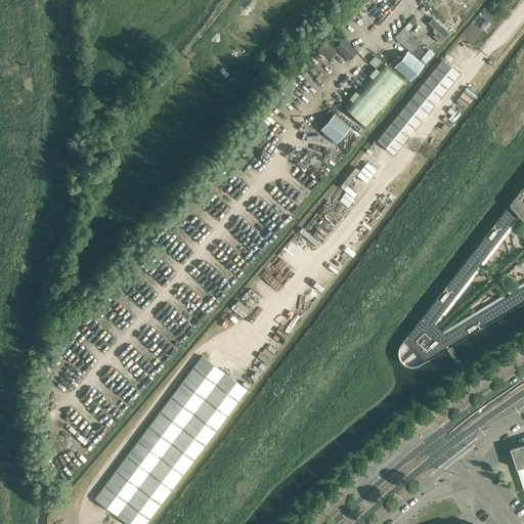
[(450,27),(457,17),(450,11),(442,19),(450,27)]
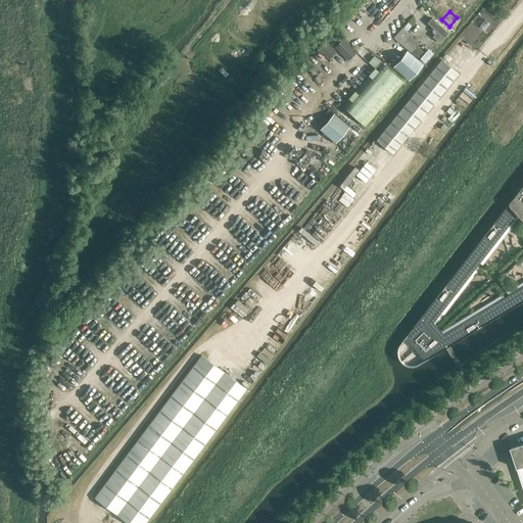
[(448,33),(432,17),(427,22),(437,32),(443,38),(448,33)]
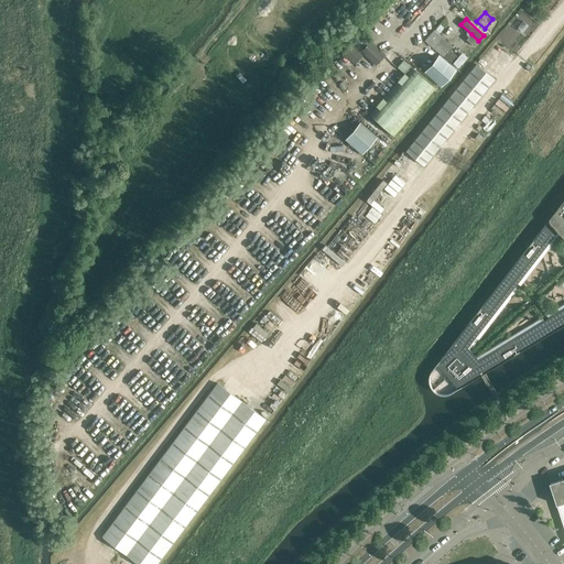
[(453,46),(434,30),(424,41),(443,56),(449,50),(453,46)]
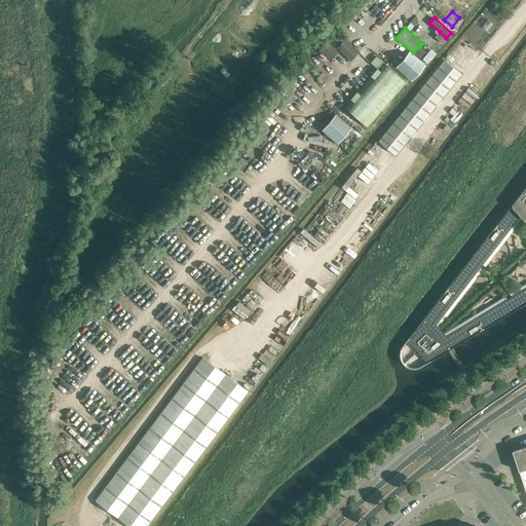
[(446,38),(440,32),(436,37),(441,42),(446,38)]
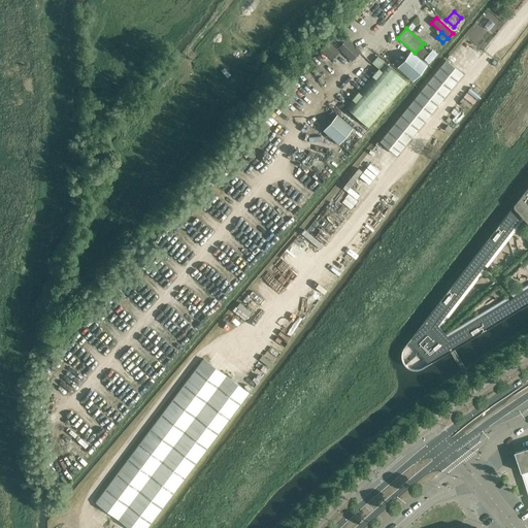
[(361,52),(348,38),(338,48),(347,57),(345,58),(351,62),(352,61),(352,62),(361,52)]
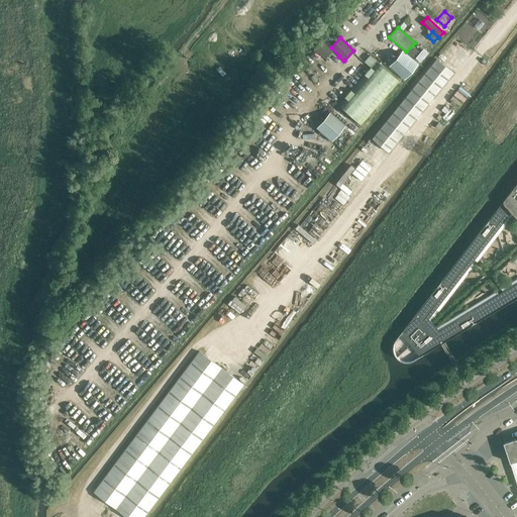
[(333,50),(322,40),(314,48),(325,59),(333,50)]
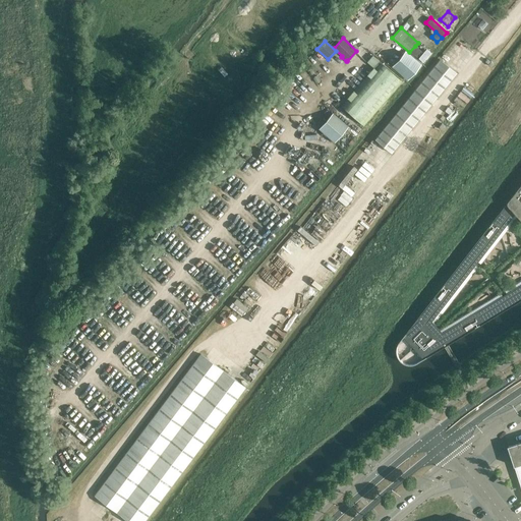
[(427,56),(415,46),(409,52),(421,63),(427,56)]
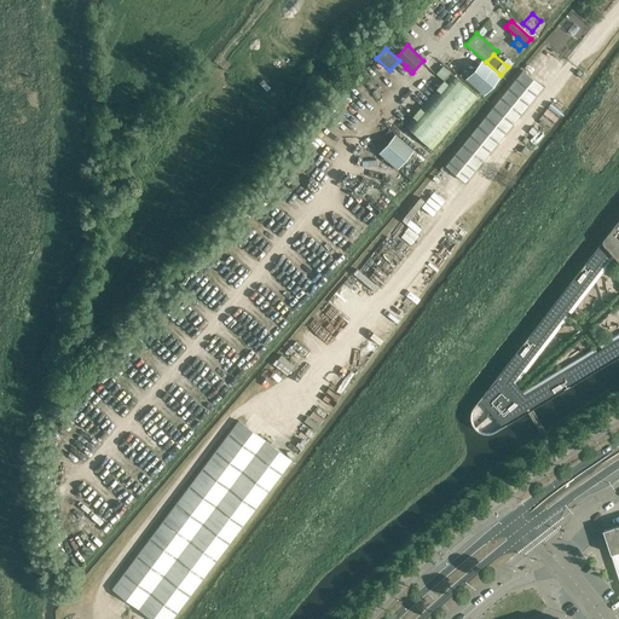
[(397,80),(375,59),(364,71),(386,92),(397,80)]
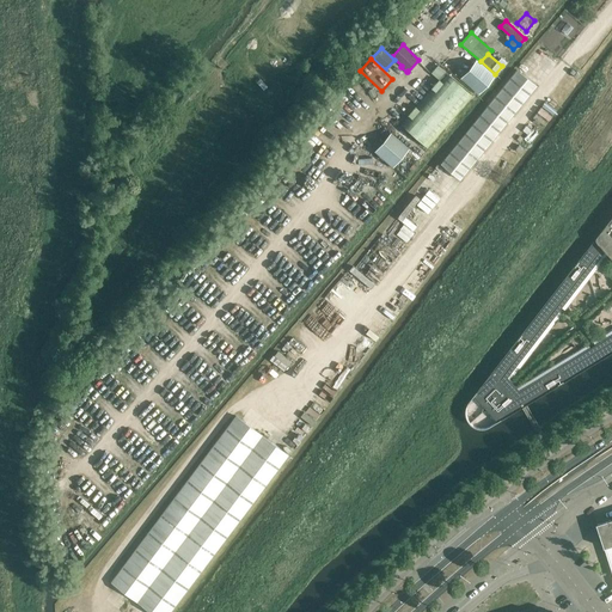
[(479,95),(495,75),(477,60),(460,78),(479,95)]
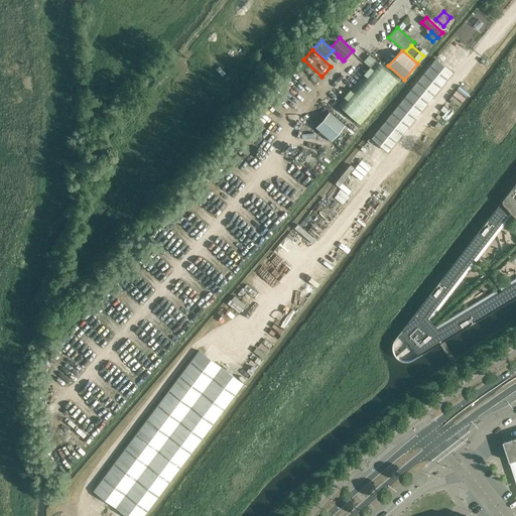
[(377,61),(369,54),(364,61),(372,69),(377,62),(377,61)]
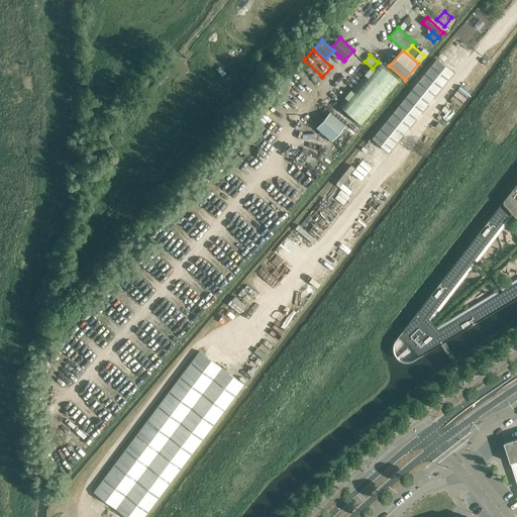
[(389,151),(452,73),(436,60),(373,138),(389,151)]
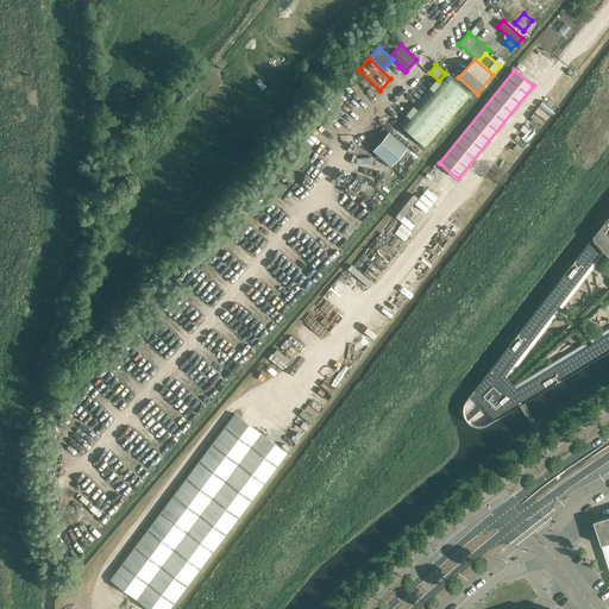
[(426,148),(471,95),(445,74),(439,81),(400,125),(426,148)]
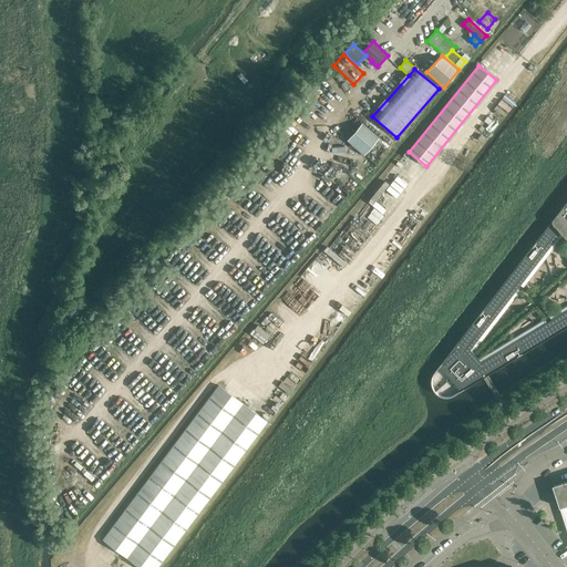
[(366,156),(380,138),(363,124),(348,141),(366,156)]
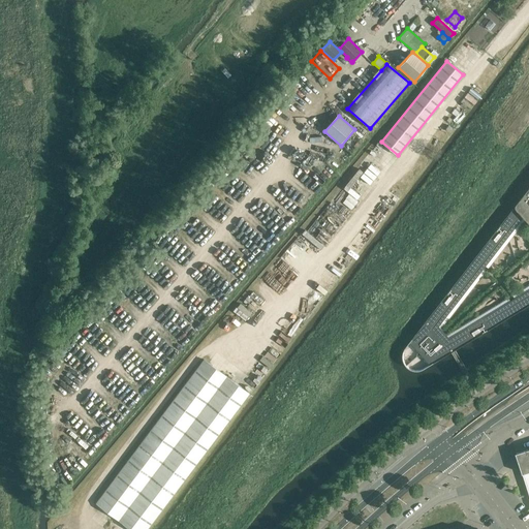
[(528,188),(445,297),(440,303),(406,347),(405,349),(404,350),(404,351),(403,352),(403,353),(403,354),(403,355),(403,358),(403,360),(403,361),(404,361),(404,363),(405,364),(406,366),(407,366),(408,367),(409,368),(410,369),(412,370),(415,371),(416,371),(417,371),(419,371),(422,370),(423,370),(424,369),(432,365),(528,305),(528,188)]
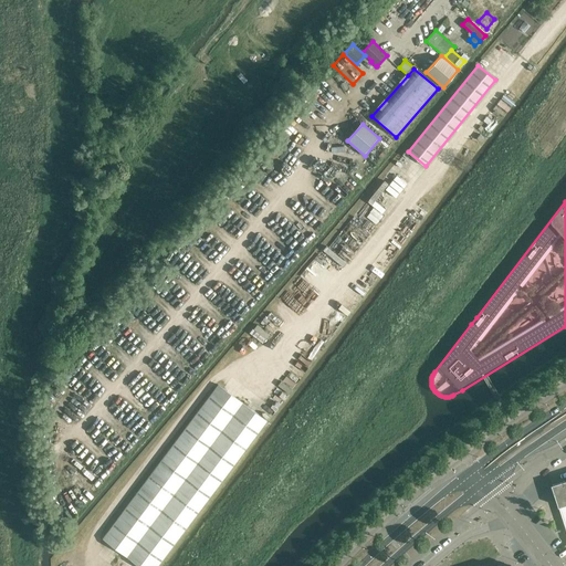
[(259,325),(253,332),(265,339),(270,333),(259,325)]
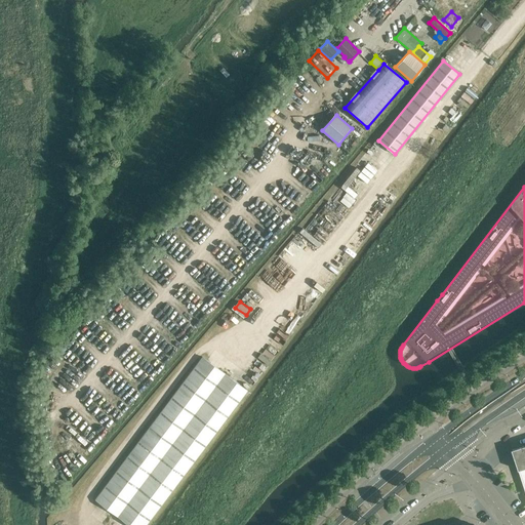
[(129,524),(146,524),(247,391),(202,357),(95,499),(129,524)]
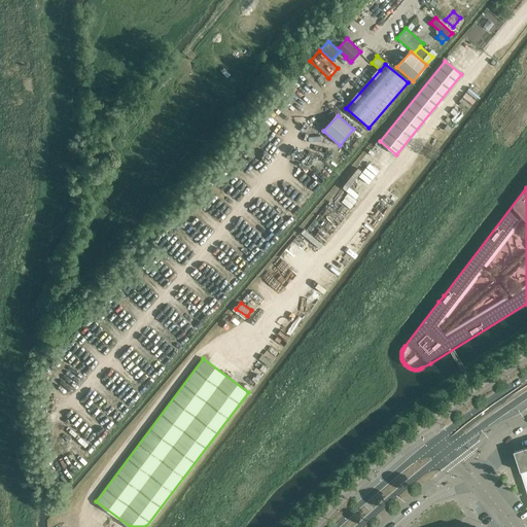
[(526,470),(526,456),(524,448),(515,451),(521,471),(521,472),(526,470)]
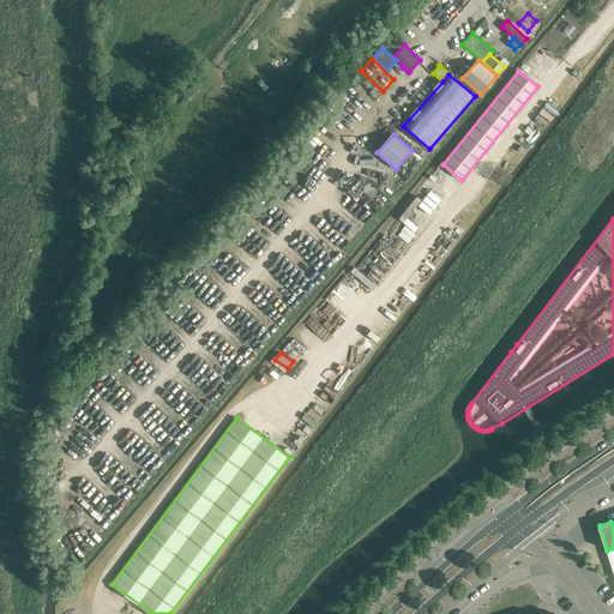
All buildings are outlined.
